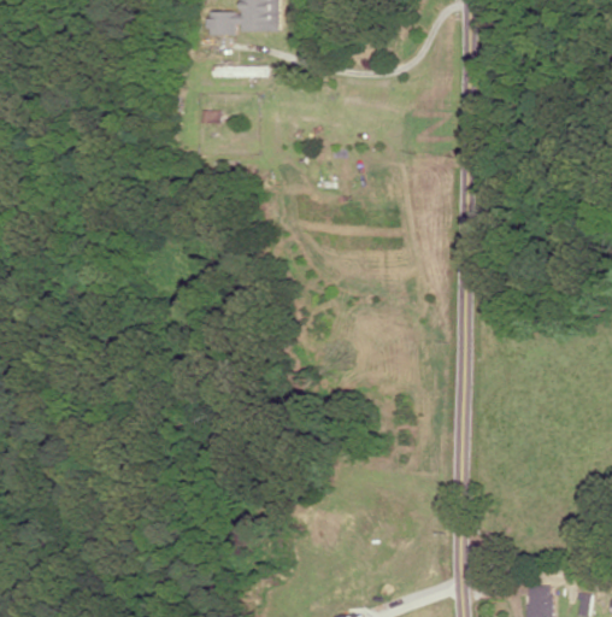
[(210,35),(235,35),(235,25),(242,25),(242,33),(280,33),(280,0),(241,0),(241,16),(235,16),(235,12),(210,12),(210,35)]
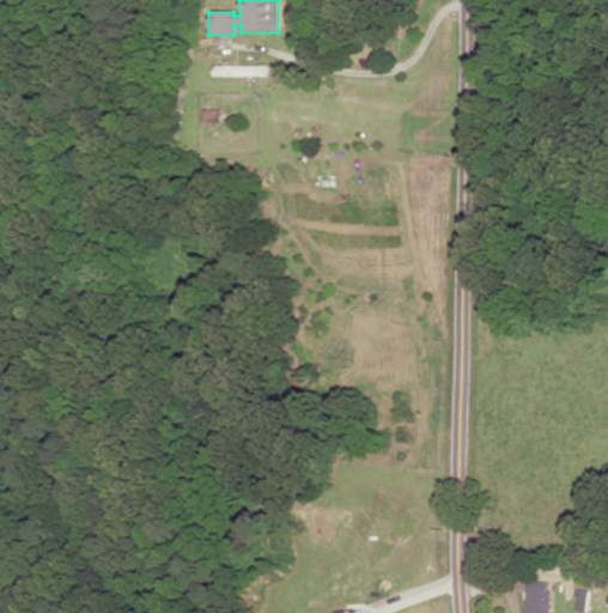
[(212,66),(265,66),(265,77),(212,77),(212,66)]
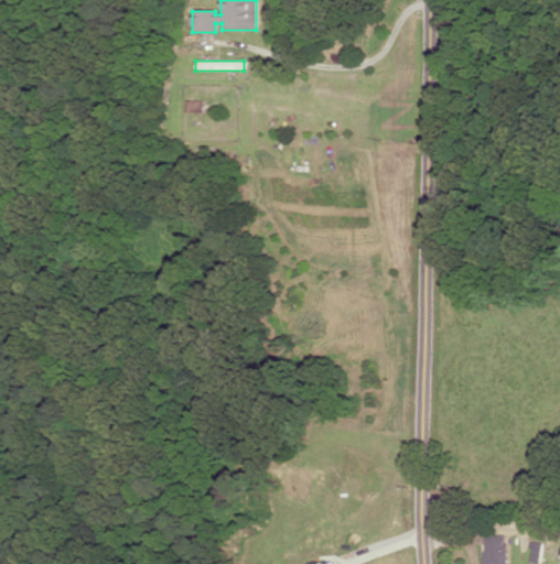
[(186,111),(202,112),(202,101),(186,101),(186,111)]
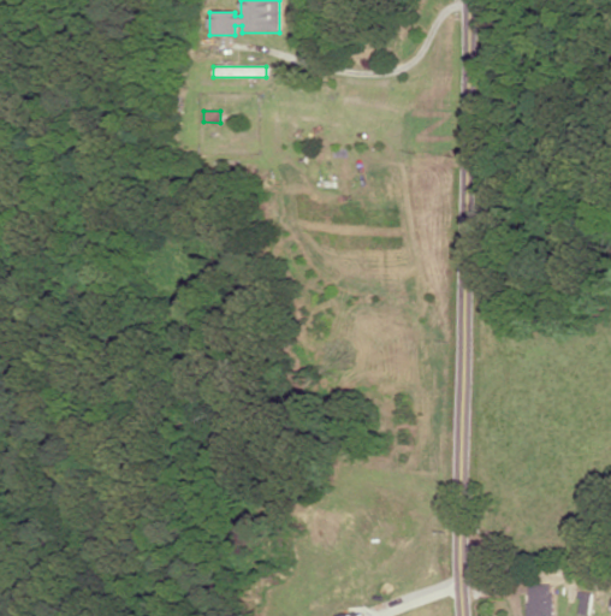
[(525,585),(525,615),(551,615),(551,586),(525,585)]
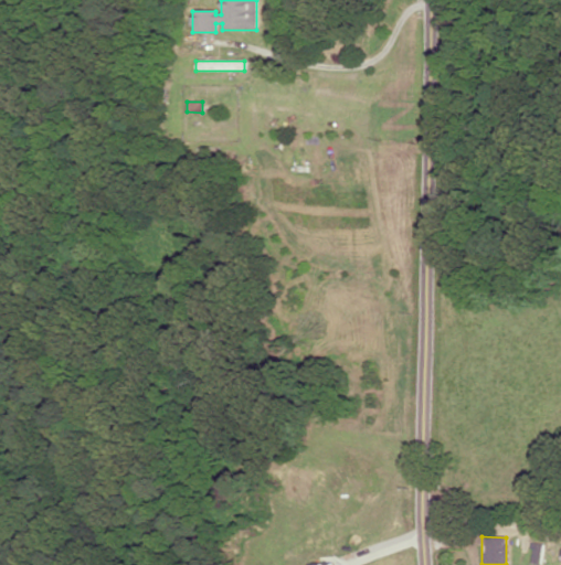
[(541,545),(538,564),(529,564),(531,544),(541,545)]
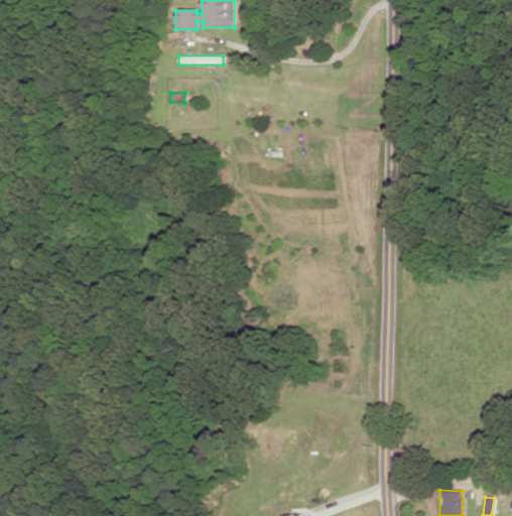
All buildings are outlined.
